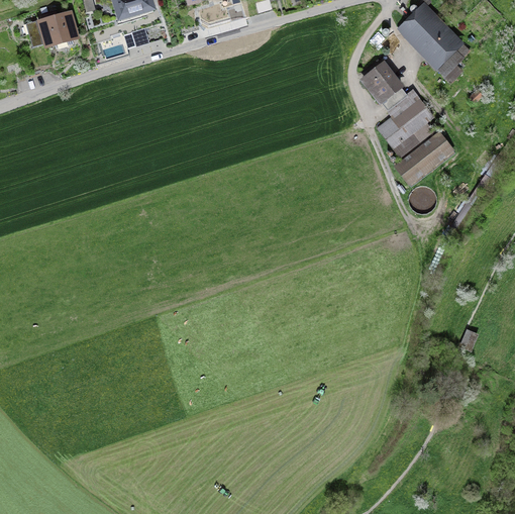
[(79,0),(82,11),(93,8),(90,0),(79,0)]
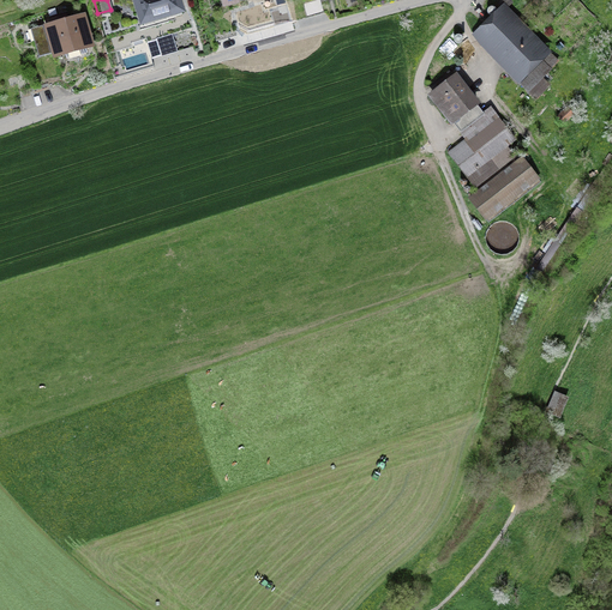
[(133,0),(141,24),(186,10),(183,0),(133,0)]
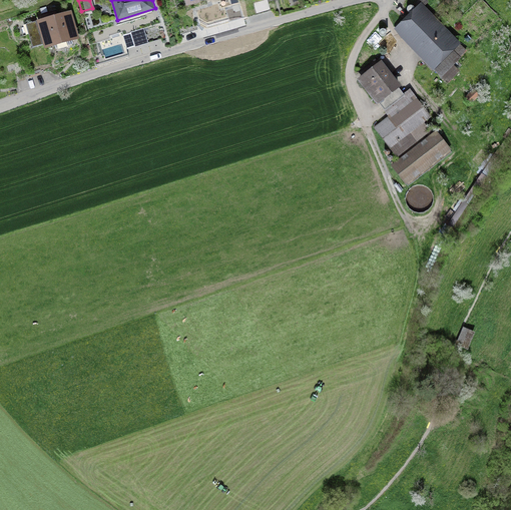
[(268,9),(265,0),(254,0),(248,2),(251,14),(268,9)]
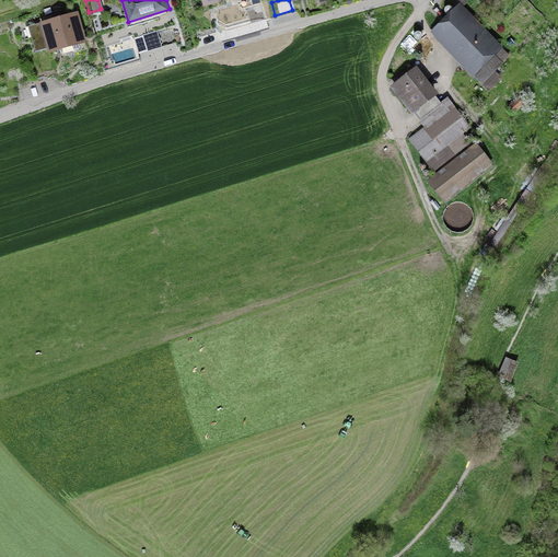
[(460,0),(429,28),(476,78),(506,49),(460,0)]
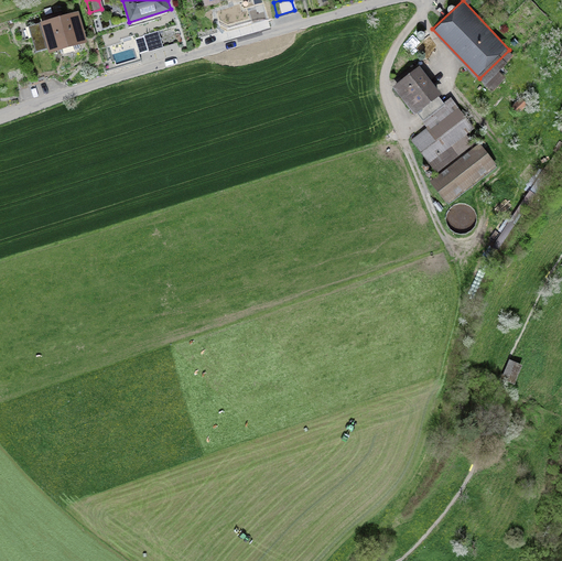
[(87,41),(77,10),(26,25),(34,50),(47,45),(50,53),(87,41)]
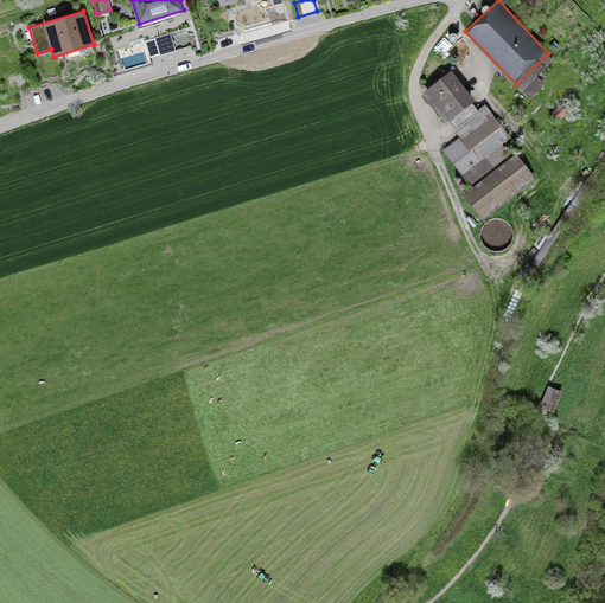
[(215,29),(217,38),(230,33),(228,25),(215,29)]
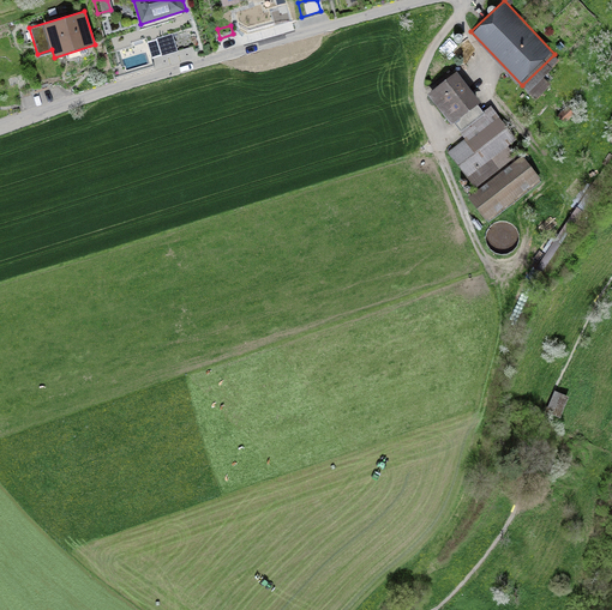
[(175,52),(186,48),(184,40),(172,43),(175,52)]
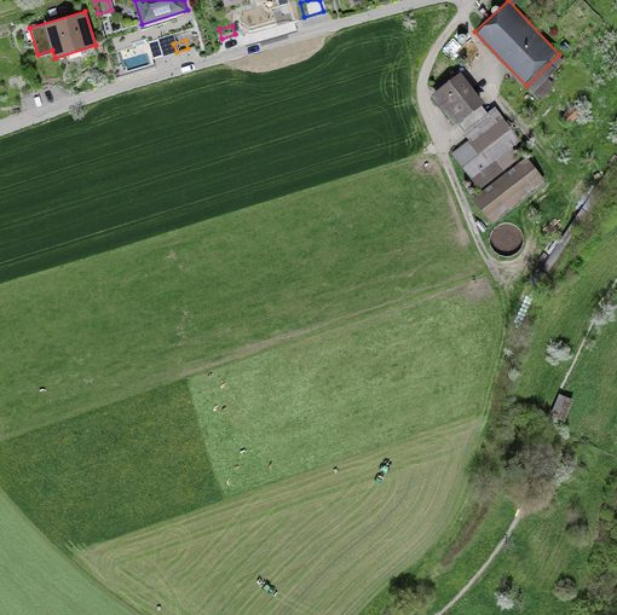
[(460,71),(432,93),(455,125),(484,103),(460,71)]
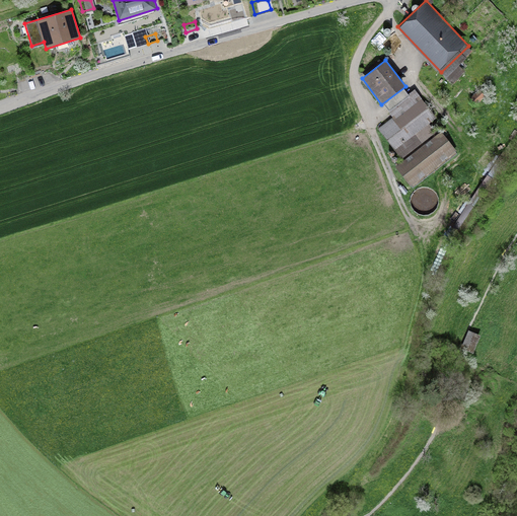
[(21,66),(24,75),(37,70),(33,61),(21,66)]
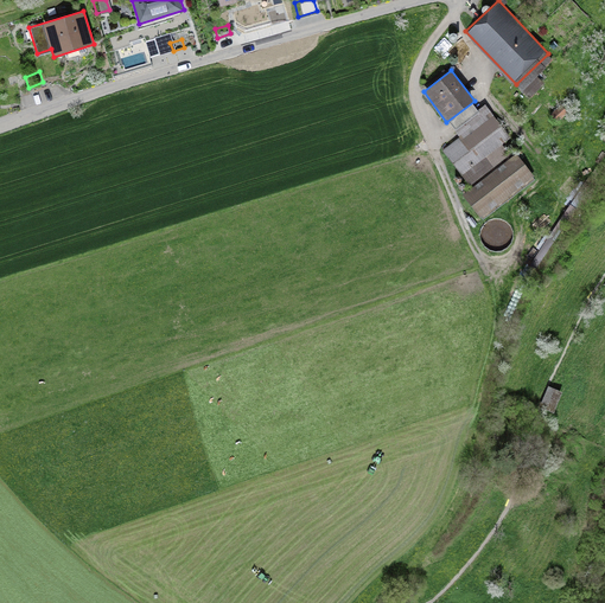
[(517,87),(527,95),(540,83),(530,74),(517,87)]
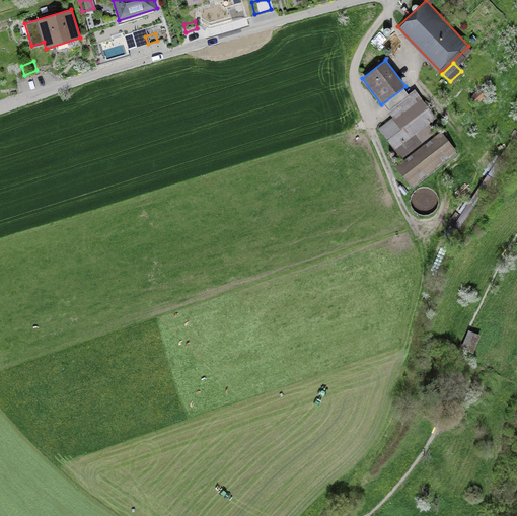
[(18,77),(24,75),(21,66),(15,68),(18,77)]
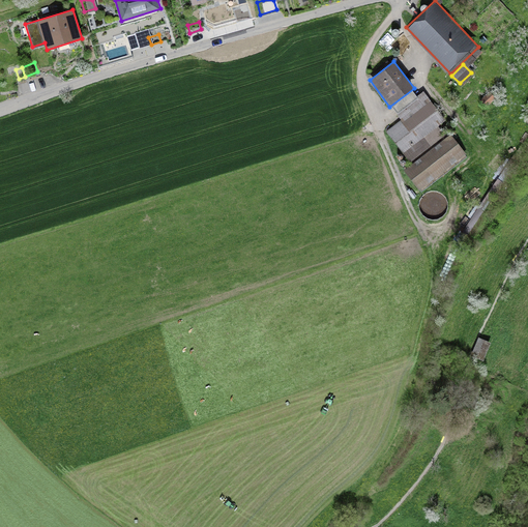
[(480,100),(486,107),(495,97),(490,92),(480,100)]
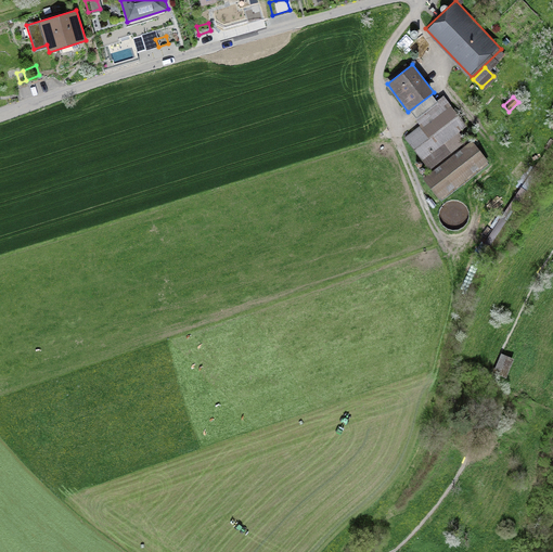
[(421,159),(466,125),(448,101),(402,136),(421,159)]
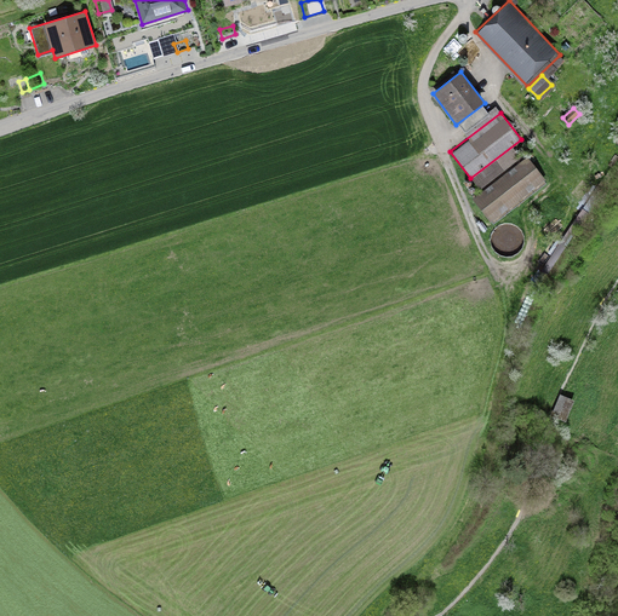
[(471,197),(491,222),(544,178),(525,155),(471,197)]
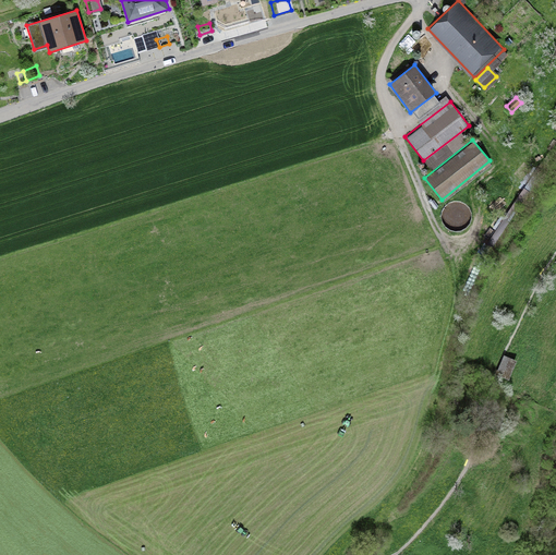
[(505,353),(498,369),(504,372),(510,356),(505,353)]
